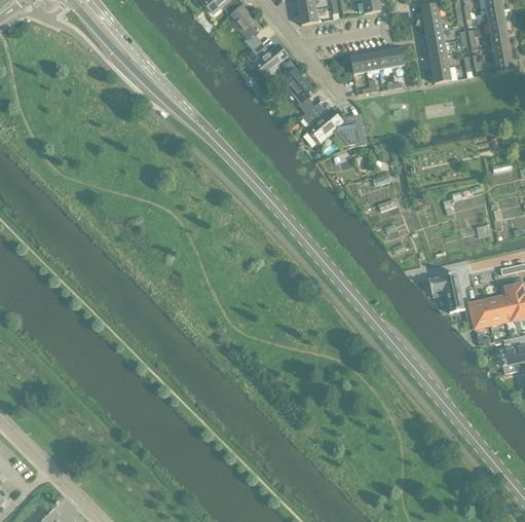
[(203,0),(211,9),(222,0),(203,0)]
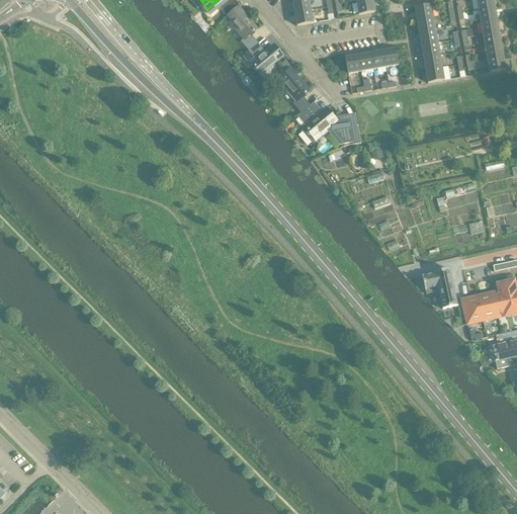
[(227,13),(238,4),(235,0),(231,0),(222,7),(227,13)]
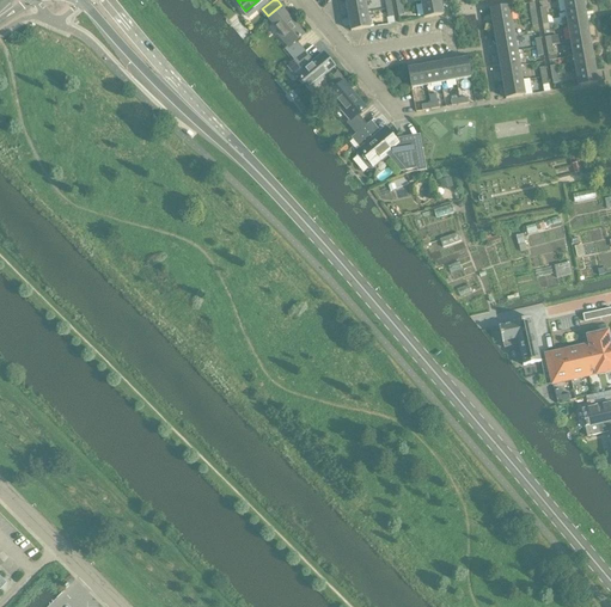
[(348,12),(367,8),(365,0),(344,0),(348,12)]
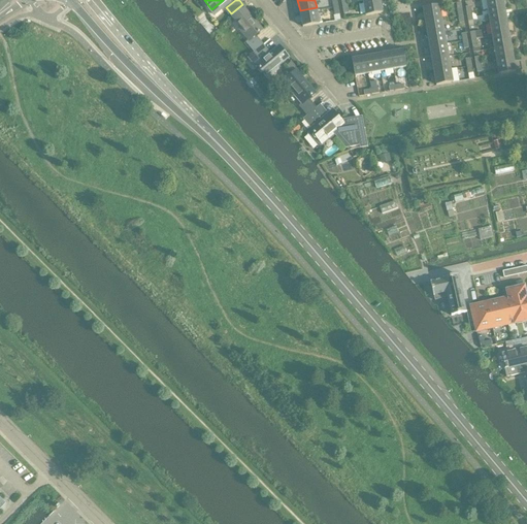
[(363,0),(365,12),(382,9),(381,0),(363,0)]
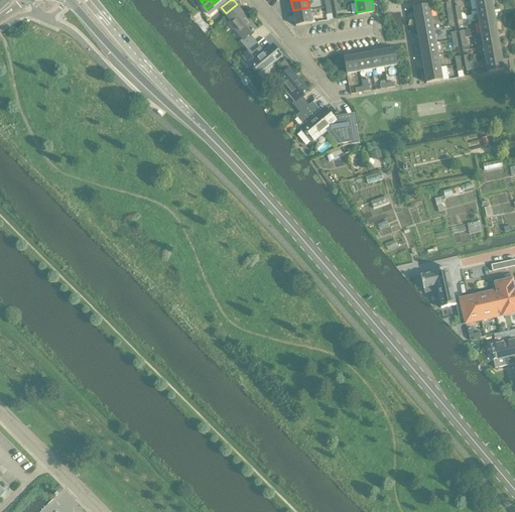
[(414,17),(431,14),(429,2),(412,4),(414,17)]
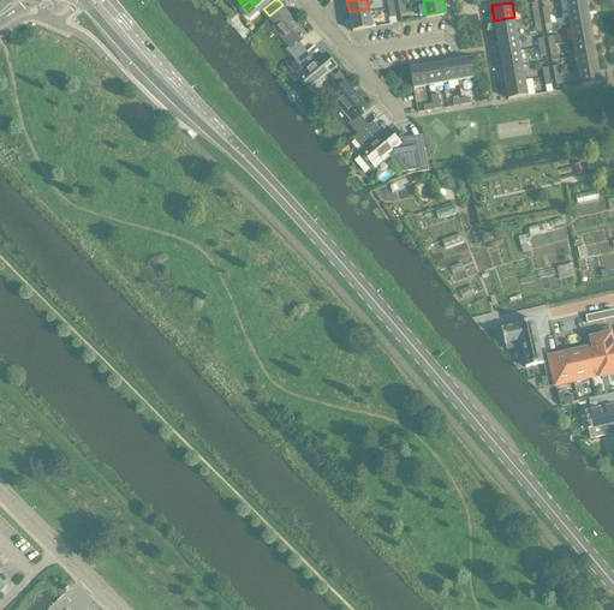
[(294,58),(305,48),(296,37),(304,30),(282,5),(269,16),(291,41),(285,46),(294,58)]
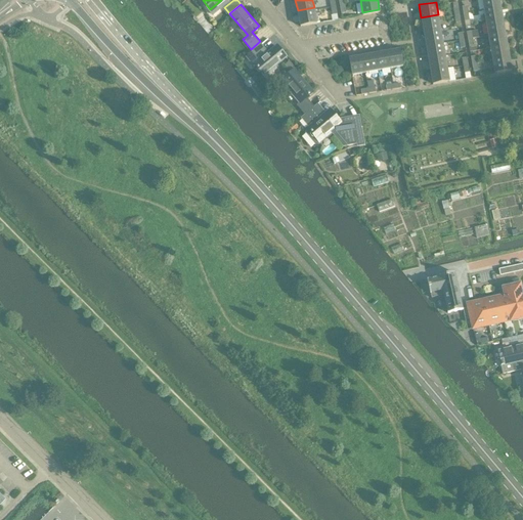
[(485,19),(502,16),(499,4),(483,6),(485,19)]
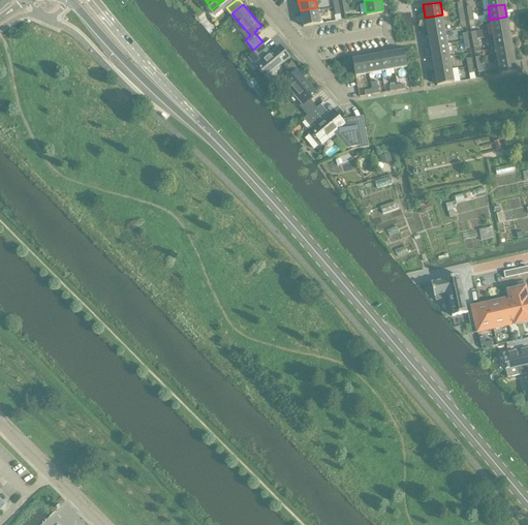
[(317,7),(301,10),(303,23),(319,20),(317,7)]
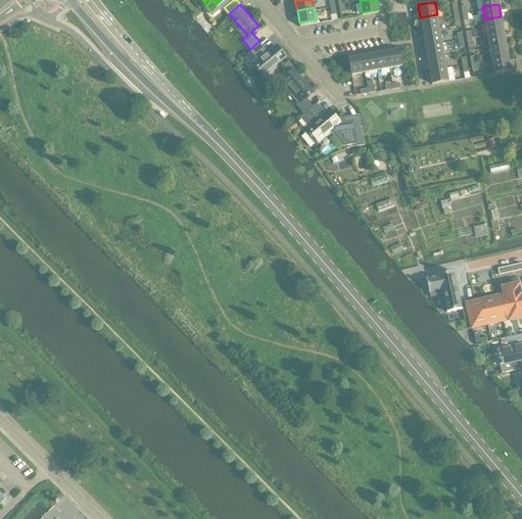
[(423,30),(439,27),(437,14),(420,17),(423,30)]
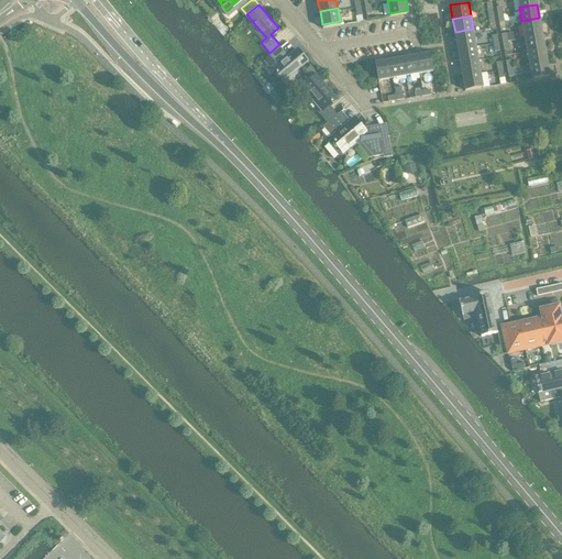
[(524,34),(541,31),(539,18),(521,21),(524,34)]
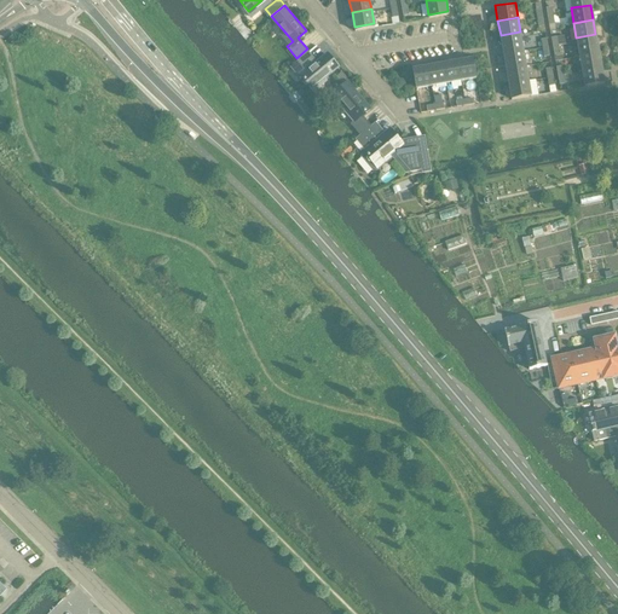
[(503,50),(523,46),(520,32),(501,35),(503,50)]
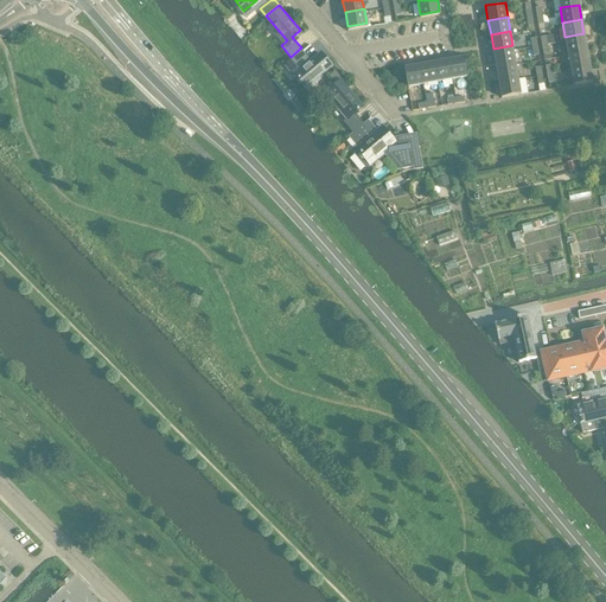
[(567,51),(587,47),(584,33),(565,37),(567,51)]
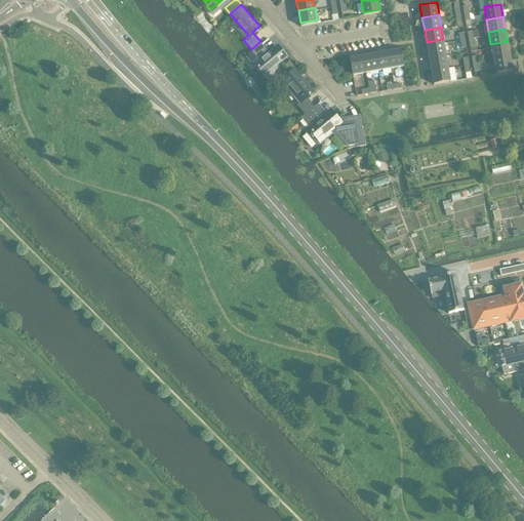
[(429,54),(445,52),(443,39),(427,42),(429,54)]
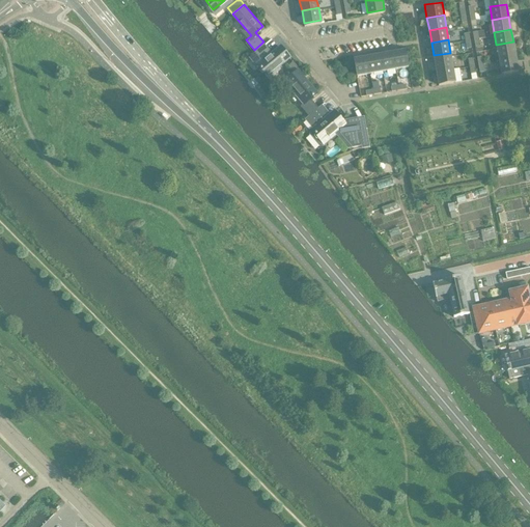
[(254,50),(248,55),(254,64),(257,62),(267,74),(288,55),(279,44),(271,50),(263,42),(254,50)]
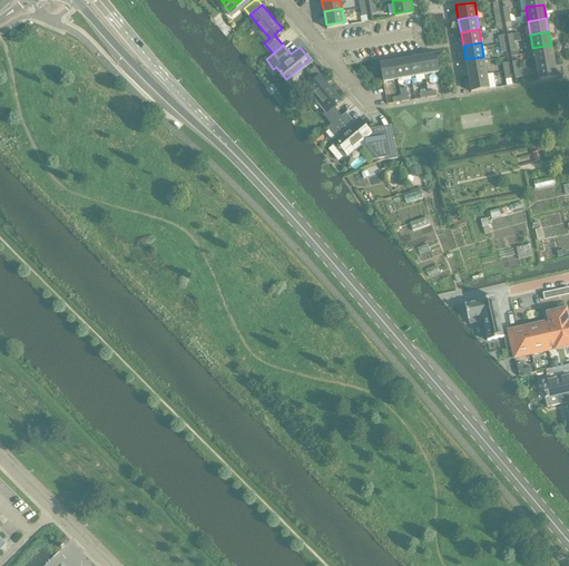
[(535,61),(553,59),(551,45),(532,48),(535,61)]
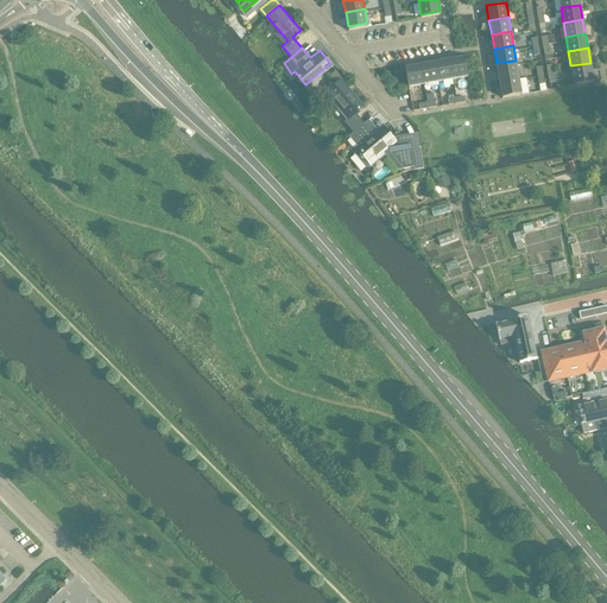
[(448,56),(451,76),(467,74),(463,54),(448,56)]
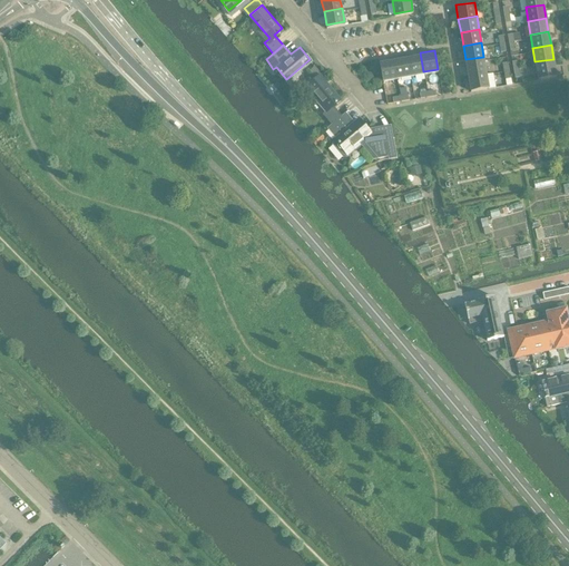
[(410,74),(423,71),(420,52),(406,56),(410,74)]
